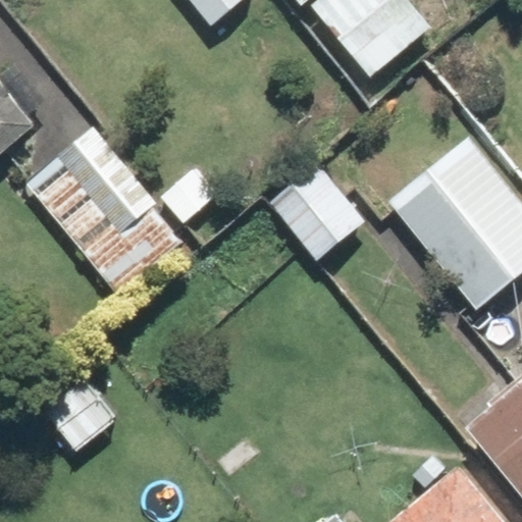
[(187,0),(212,32),(251,0),(187,0)]
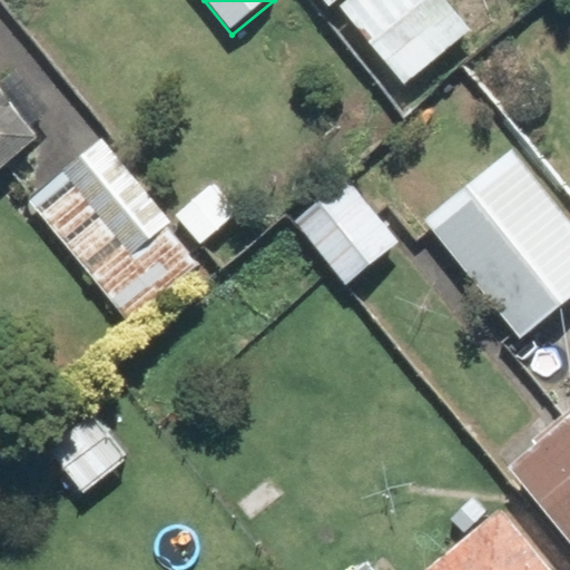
[(324,0),(402,90),(472,31),(445,0),(324,0)]
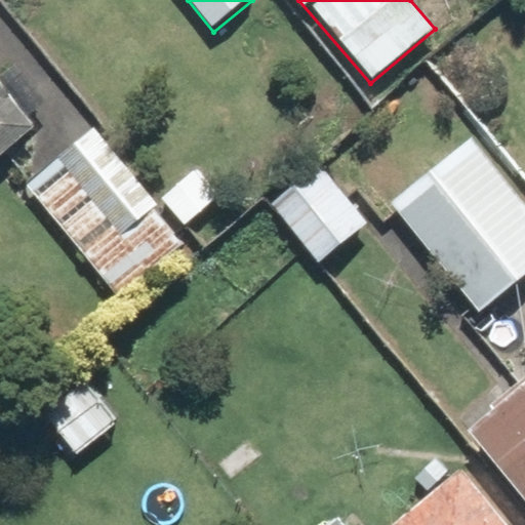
[(0,76),(0,162),(36,133),(24,119),(42,104),(12,67),(0,76)]
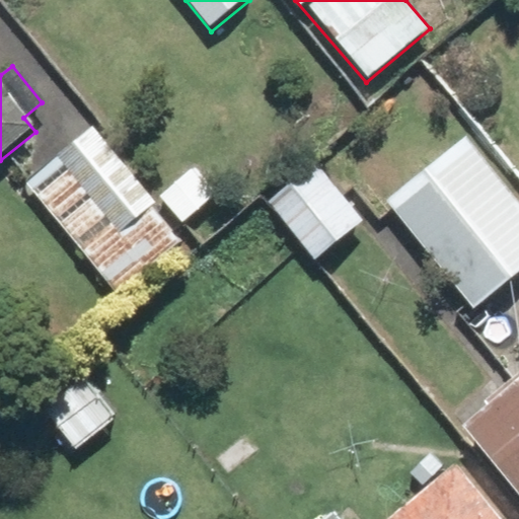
[(92,124),(22,182),(117,295),(187,236),(92,124)]
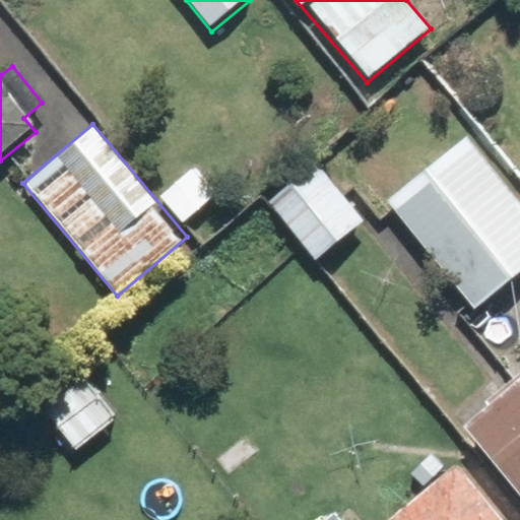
[(519,202),(468,135),(386,199),(471,311),(519,273),(519,202)]
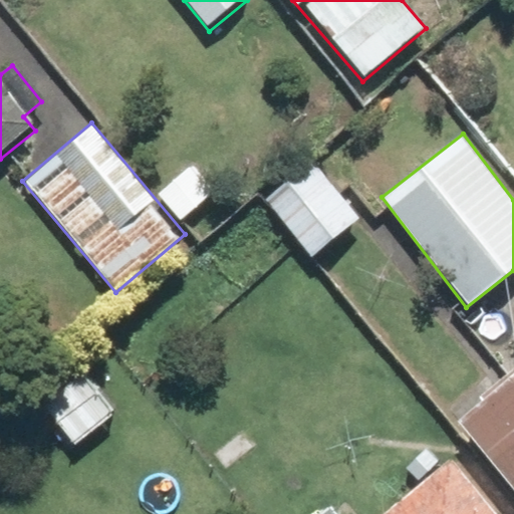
[(313,155),(263,195),(312,257),(362,218),(313,155)]
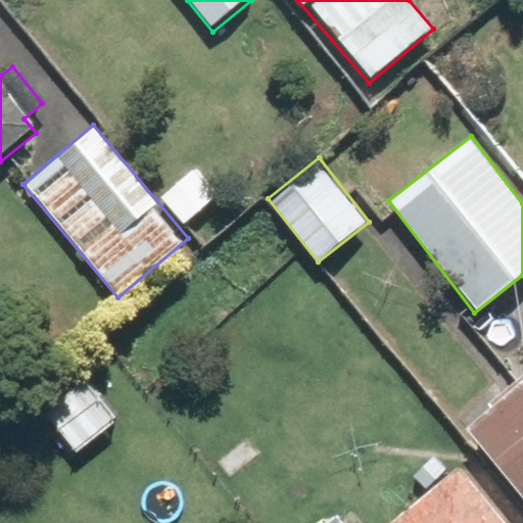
[(522,377),(507,391),(497,381),(454,419),(522,500),(522,377)]
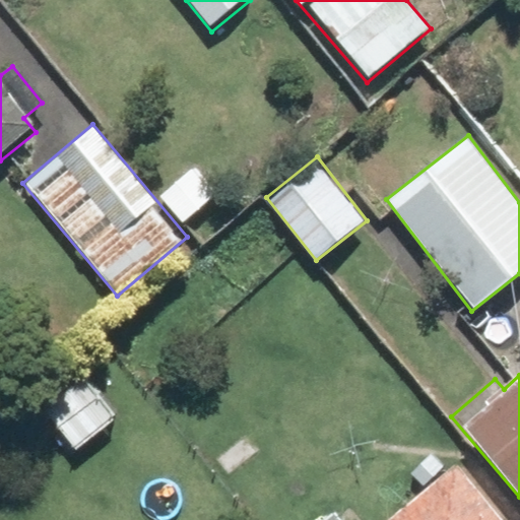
[(502,519),(452,460),(382,519),(502,519)]
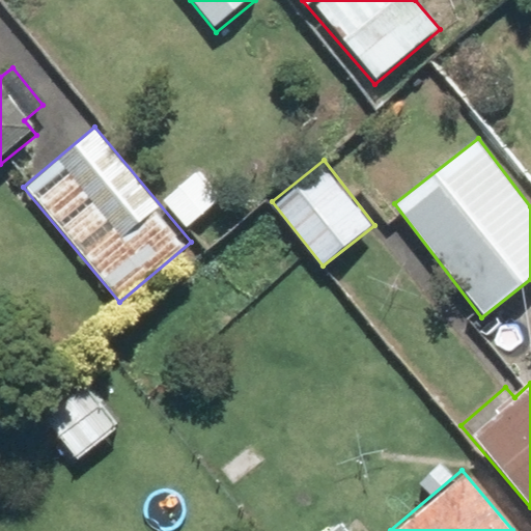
[(348,530),(341,521),(327,530),(348,530)]
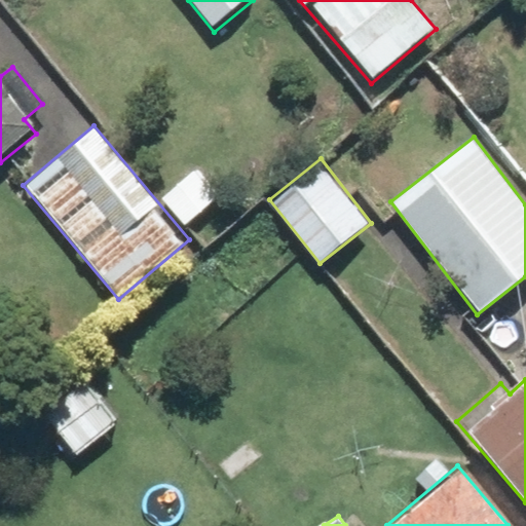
All buildings are outlined.
